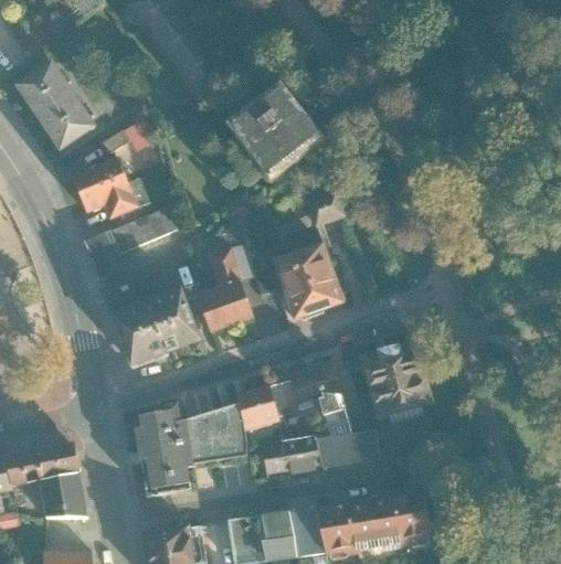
[(196,20),(181,0),(131,0),(127,3),(158,46),(196,20)]
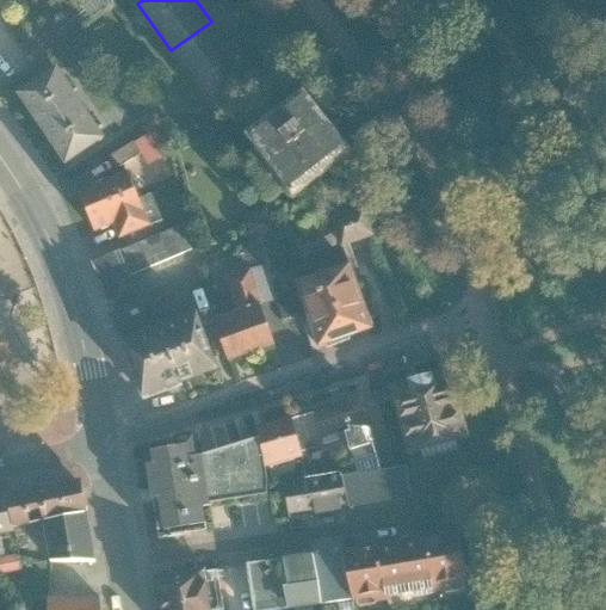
[(245,68),(211,22),(171,50),(205,97),(245,68)]
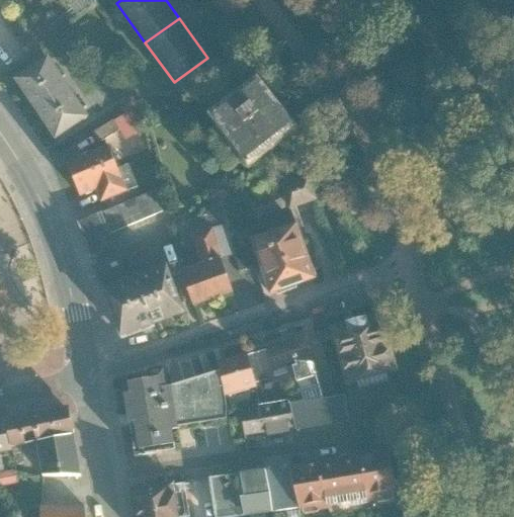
[(87,117),(48,62),(15,84),(55,140),(87,117)]
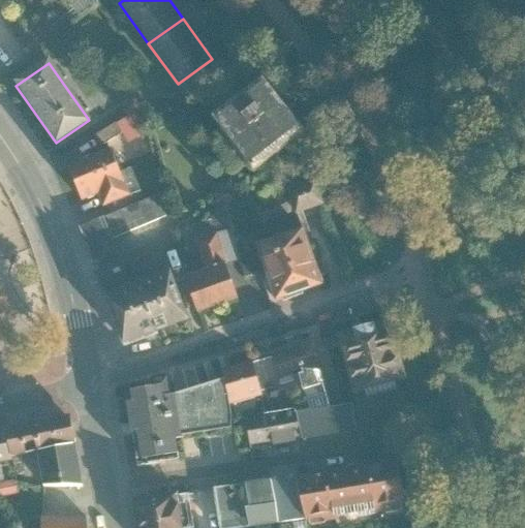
[(306,135),(266,85),(217,124),(257,174),(306,135)]
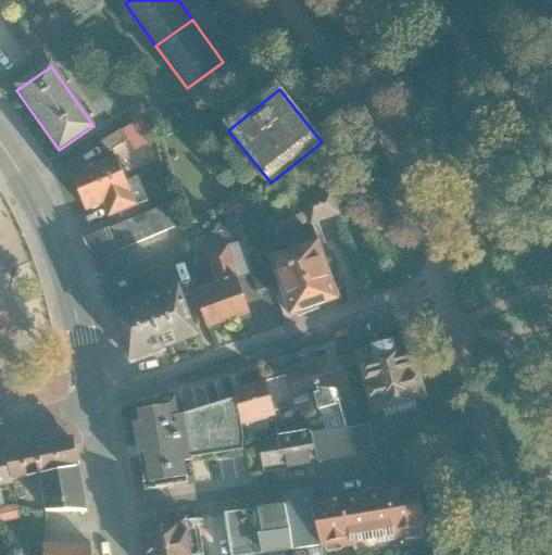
[(135,149),(155,138),(143,116),(123,127),(135,149)]
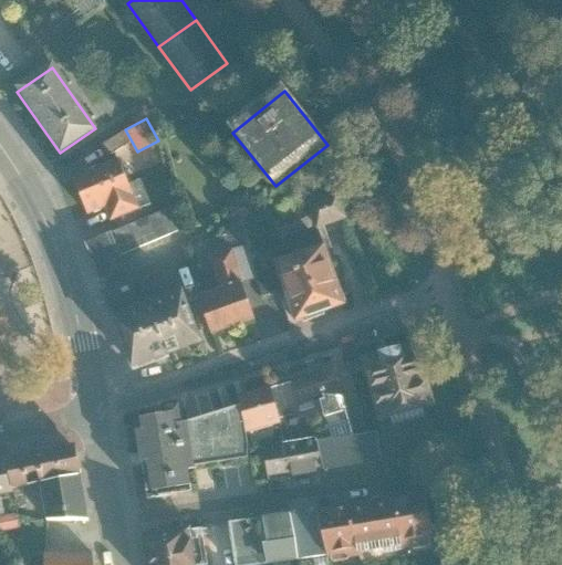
[(72,177),(89,213),(104,206),(110,218),(139,206),(118,157),(72,177)]
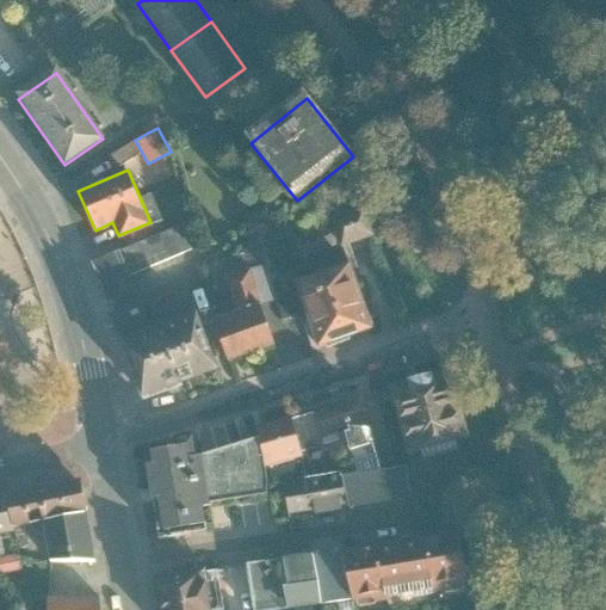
[(365,207),(329,217),(339,244),(373,233),(365,207)]
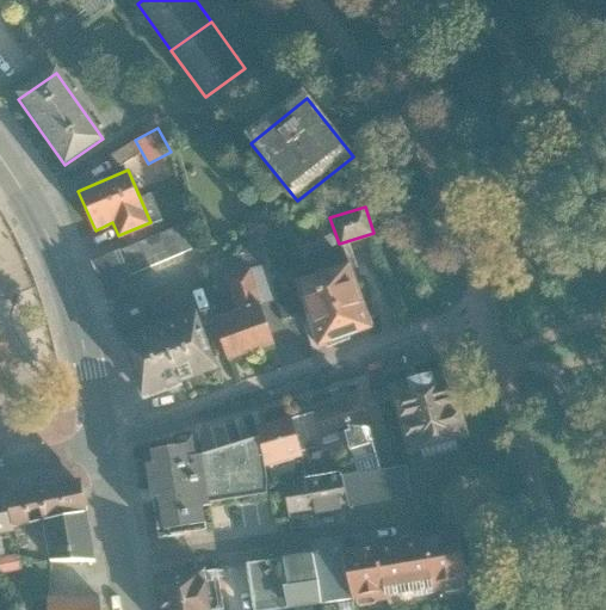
[(339,244),(329,217),(285,232),(295,258),(339,244)]
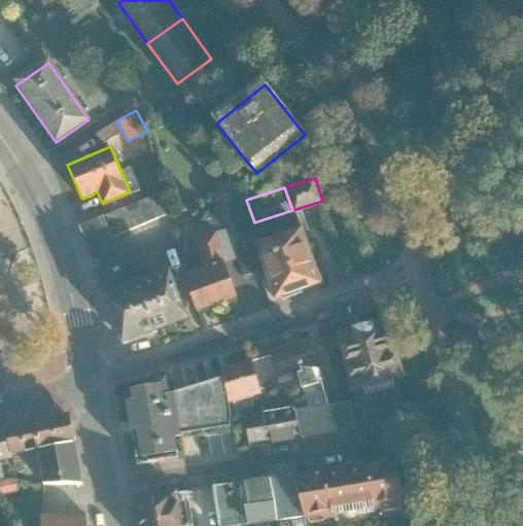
[(113,251),(109,241),(164,218),(154,198),(77,229),(91,260),(113,251)]
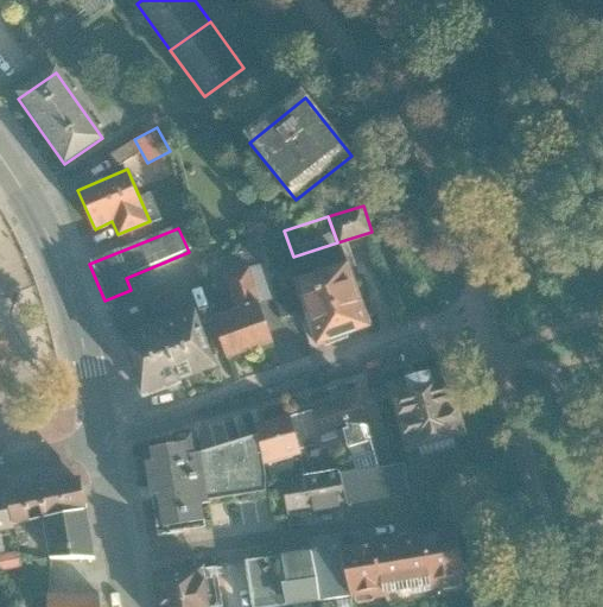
[(242,250),(256,299),(272,296),(253,233),(239,236),(242,250)]
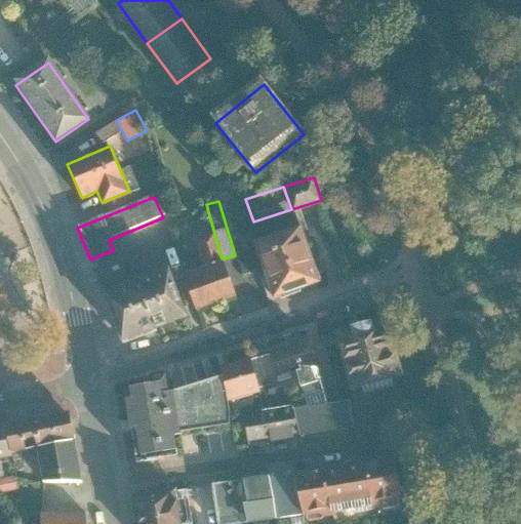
[(222,258),(209,215),(190,219),(201,265),(222,258)]
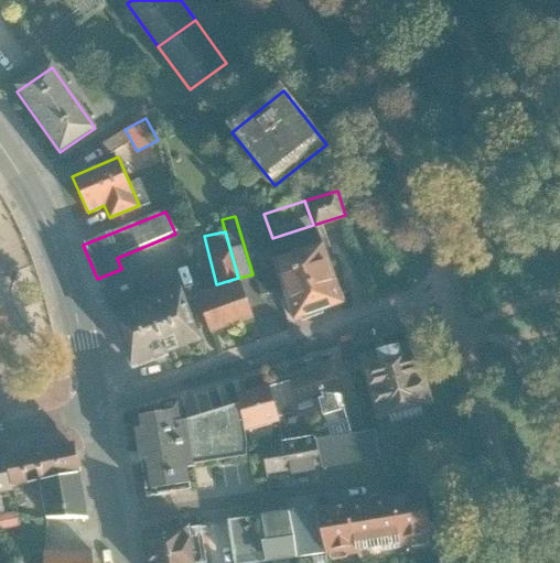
[(342,302),(321,242),(271,258),(292,317),(342,302)]
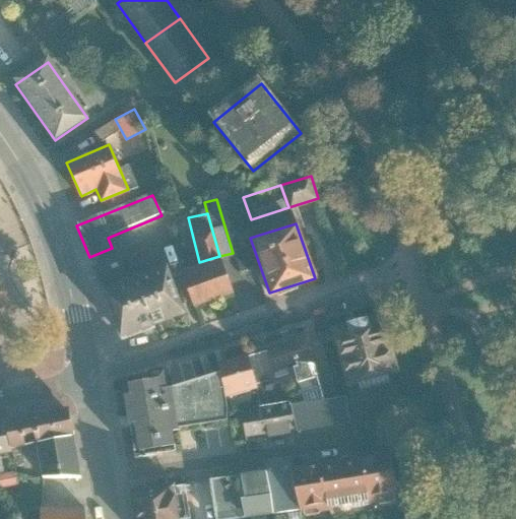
[(251,266),(244,245),(234,248),(241,270),(251,266)]
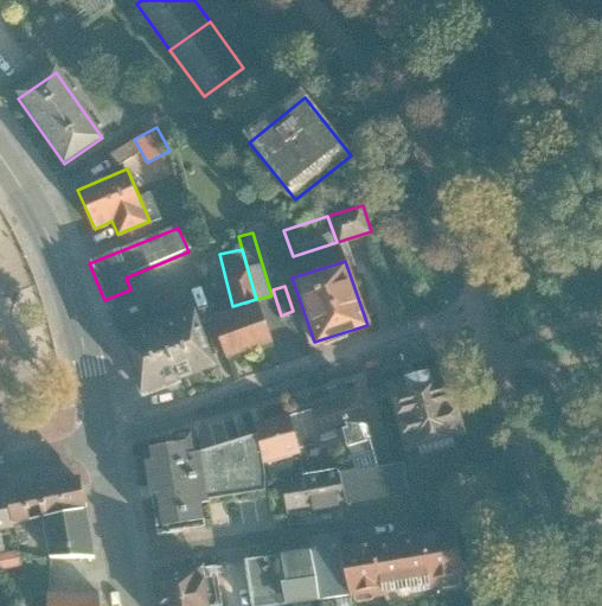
[(115,316),(126,344),(152,333),(141,305),(115,316)]
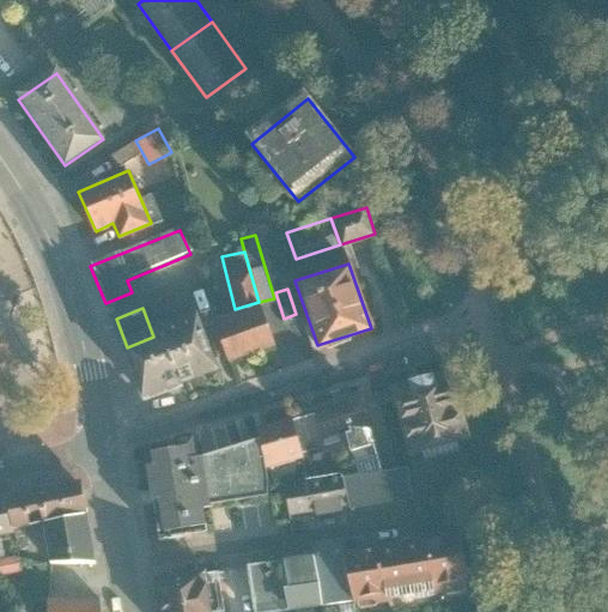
[(212,327),(225,364),(274,346),(260,309),(212,327)]
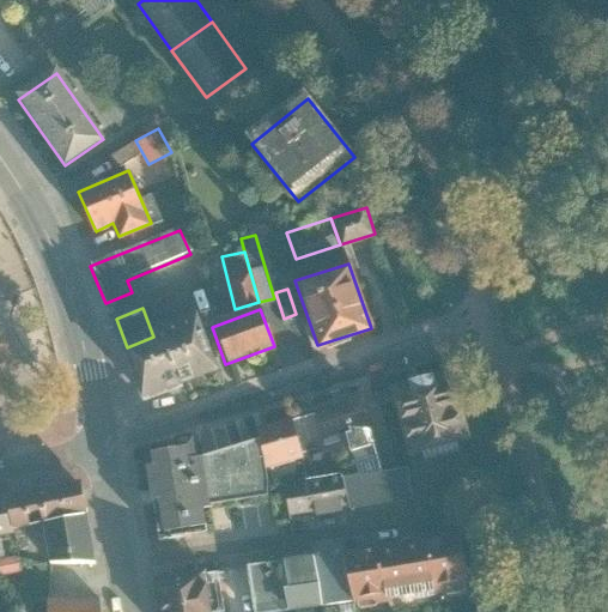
[(147,400),(218,374),(198,321),(153,337),(127,347),(147,400)]
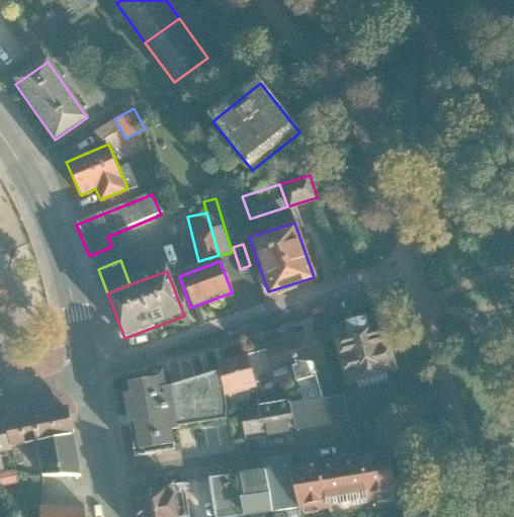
[(329,325),(344,382),(396,370),(381,312),(329,325)]
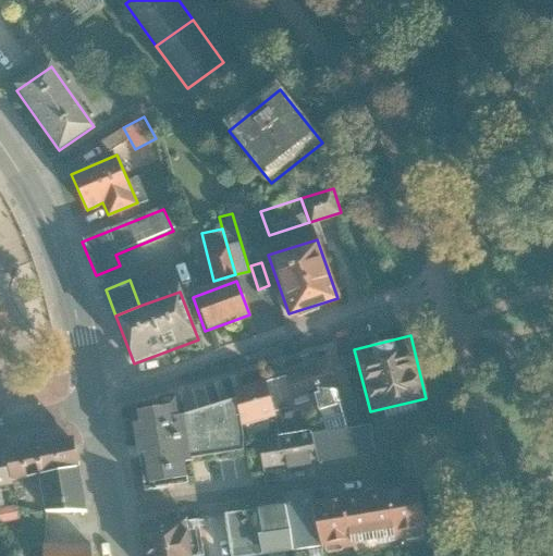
[(327,356),(283,368),(292,400),(319,394),(322,406),(340,403),(327,356)]
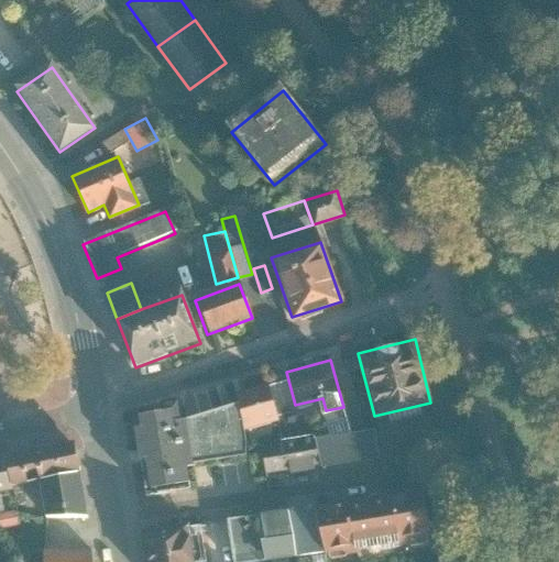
[(270,383),(233,393),(234,403),(241,429),(277,419),(270,383)]
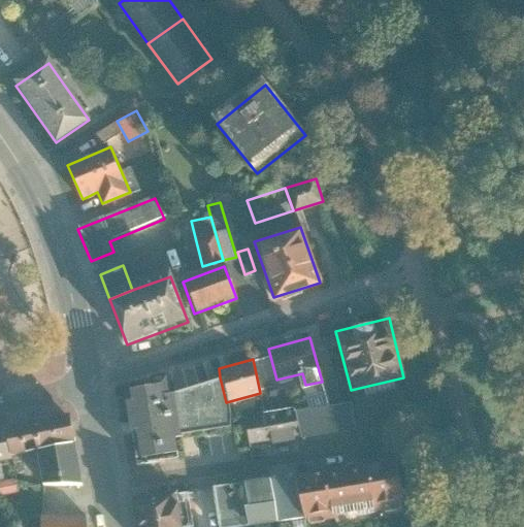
[(171,392),(177,432),(231,425),(226,402),(220,377),(171,392)]
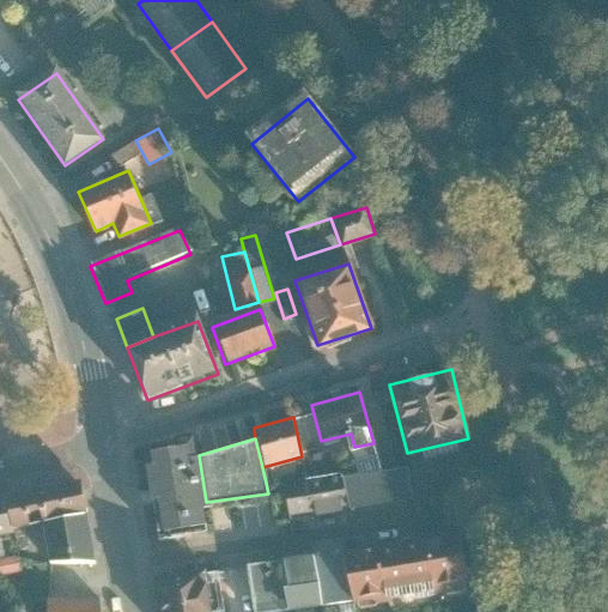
[(145,448),(159,540),(211,532),(206,502),(199,455),(196,440),(145,448)]
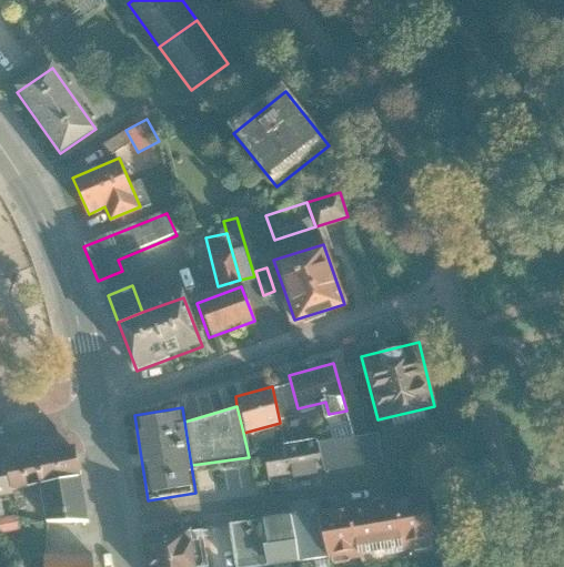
[(324,469),(320,439),(309,441),(306,421),(281,424),(283,437),(261,439),(267,478),(324,469)]
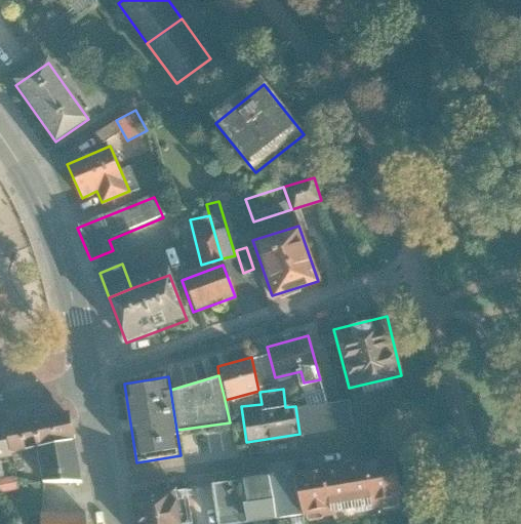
[(295,406),(299,434),(354,424),(350,398),(295,406)]
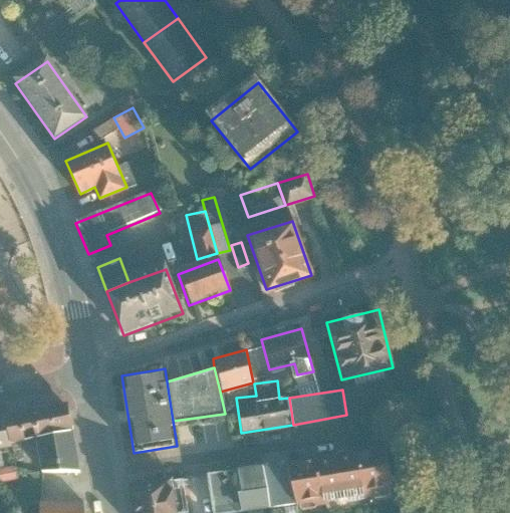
[(67,405),(6,417),(11,440),(71,428),(67,405)]
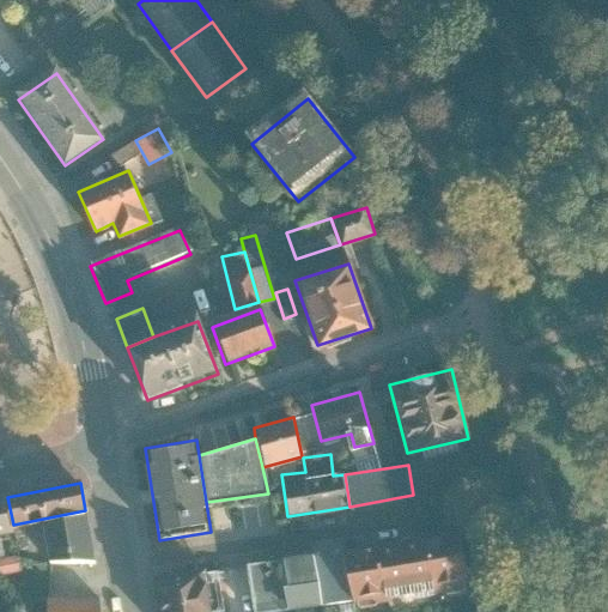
[(13,525),(7,497),(0,498),(0,532),(13,531),(13,525)]
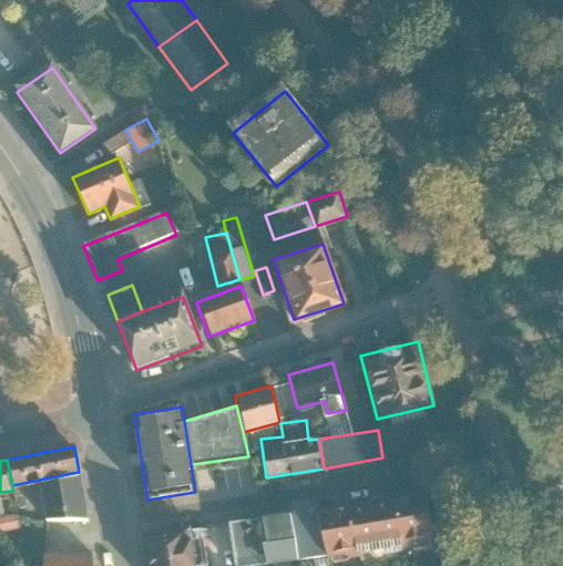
[(426,492),(320,508),(327,555),(328,559),(433,543),(426,492)]
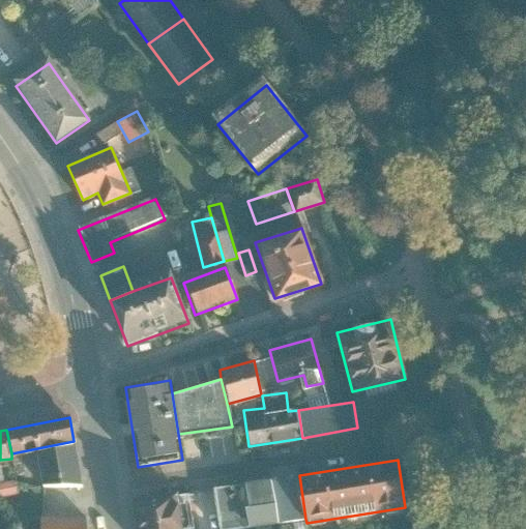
[(305,519),(299,475),(272,479),(276,502),(280,523),(305,519)]
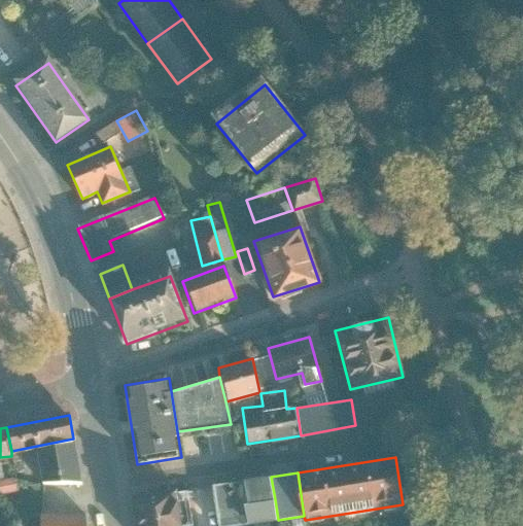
[(275,499),(271,477),(246,480),(250,503),(275,499)]
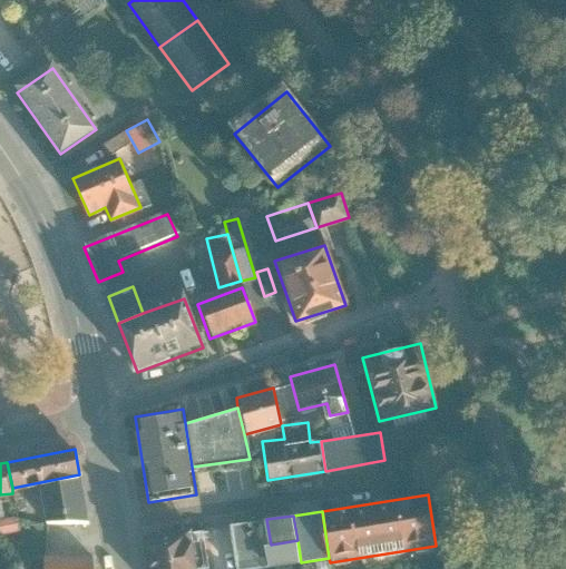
[(13,517),(0,519),(0,533),(16,530),(13,517)]
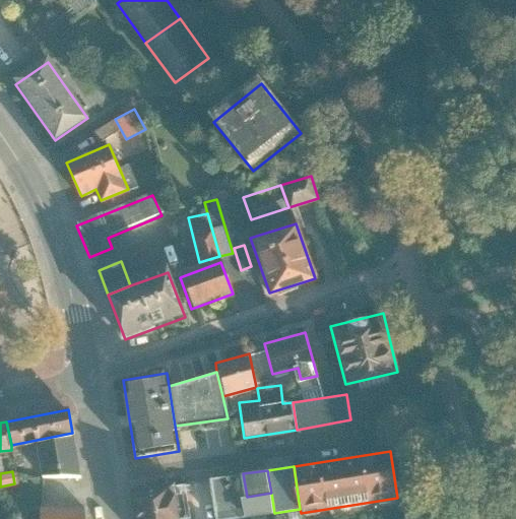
[(186,518),(180,482),(128,492),(132,518),(186,518)]
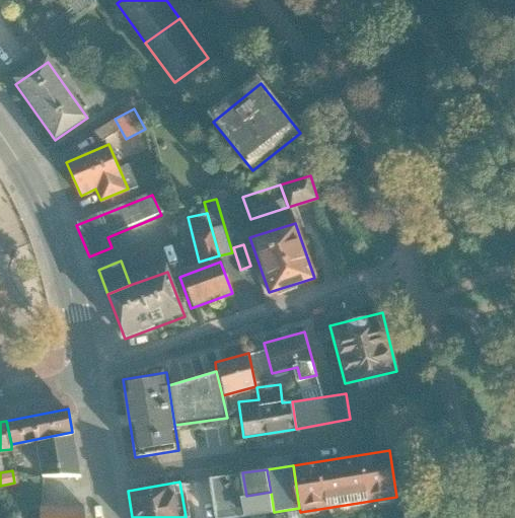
[(271,492),(246,496),(249,515),(274,512),(271,492)]
